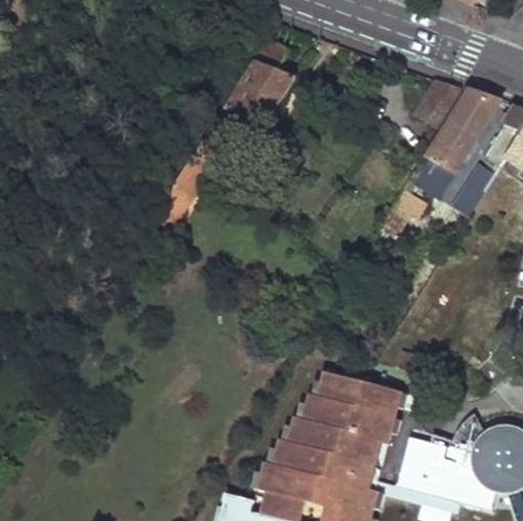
[(222,105),(216,115),(233,126),(241,114),(265,122),(295,76),(276,69),(288,48),(266,35),(249,61),(253,62),(226,106),(222,105)]
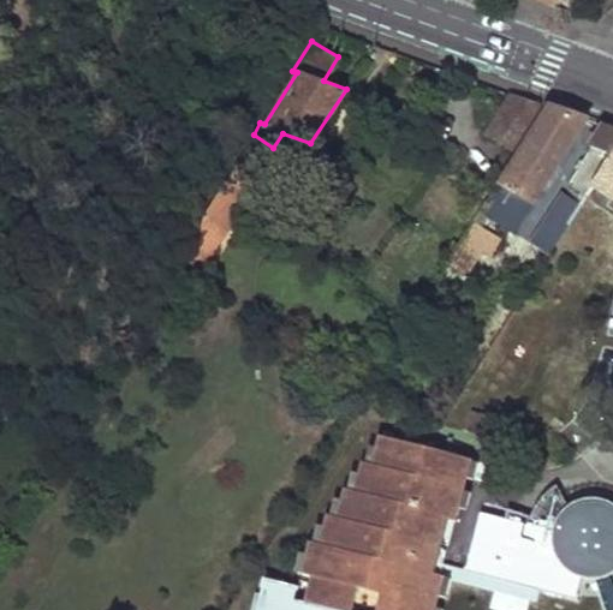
[(510,90),(484,129),(517,148),(545,103),(510,90)]
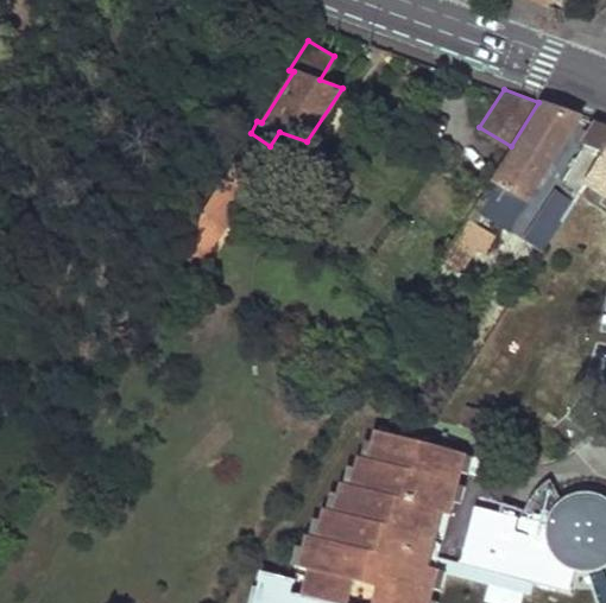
[(498,189),(484,213),(506,226),(575,115),(542,103),(492,185),(498,189)]
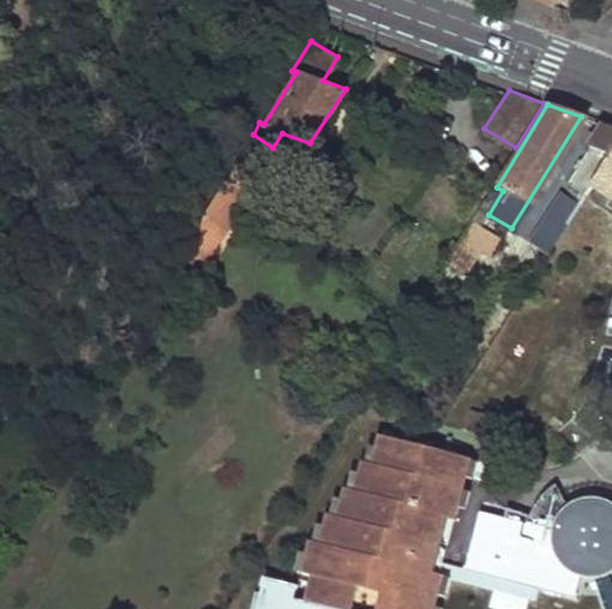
[(611,126),(601,122),(564,184),(581,193),(588,182),(611,145),(611,126)]
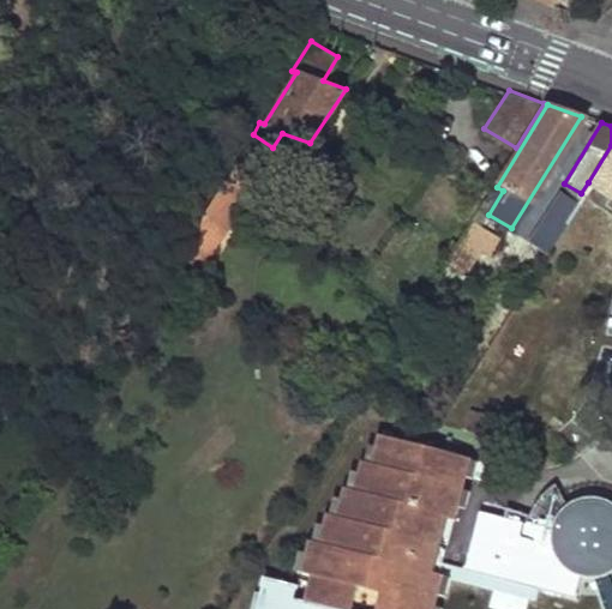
[(178,300),(273,148),(253,134),(157,287),(178,300)]
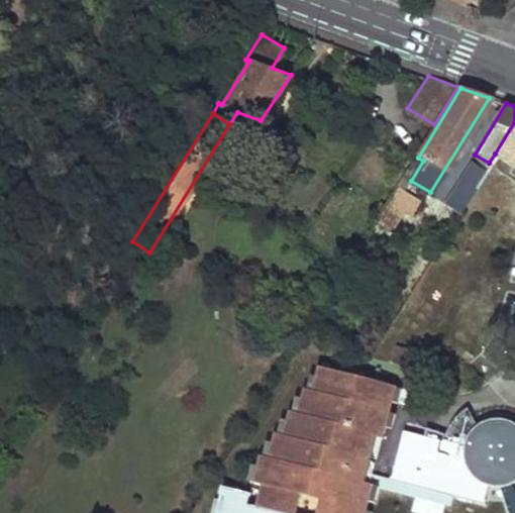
[(514,122),(495,154),(514,166),(514,122)]
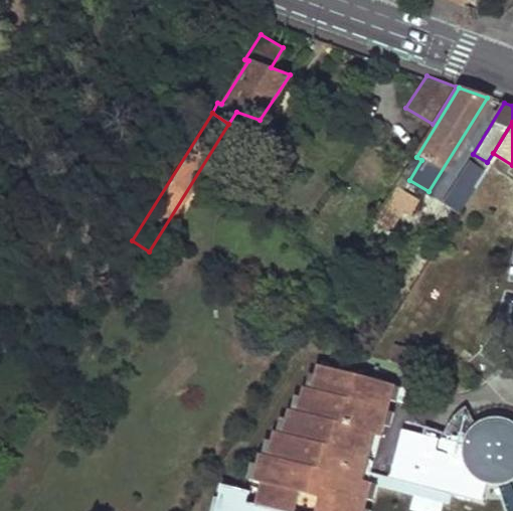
[(457,209),(483,169),(469,159),(443,200),(457,209)]
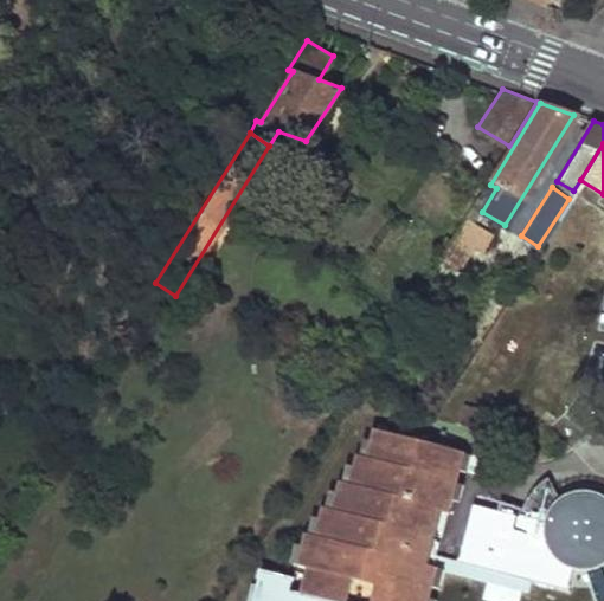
[(463,217),(434,265),(450,276),(471,243),(481,249),(488,237),(487,232),(463,217)]
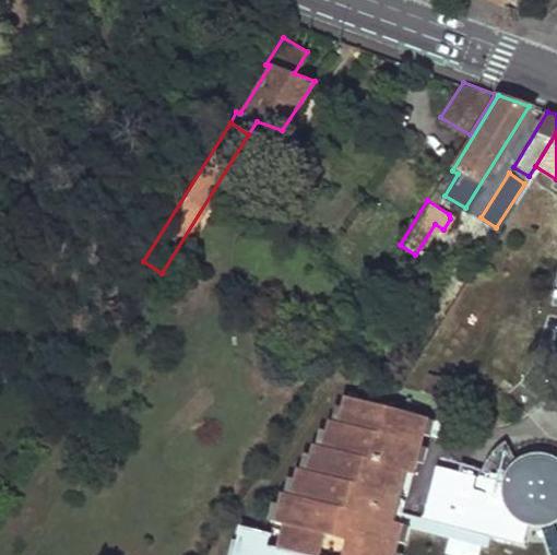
[(484,244),(494,228),(476,217),(466,233),(484,244)]
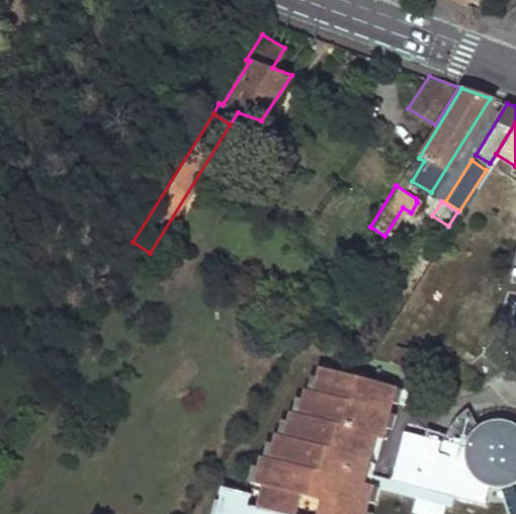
[(515,423),(513,422),(508,420),(503,418),(498,418),(494,418),(488,419),(482,422),(478,424),(467,404),(459,409),(456,413),(451,420),(449,424),(445,431),(426,426),(424,435),(404,430),(392,477),(422,485),(419,496),(450,504),(453,493),(484,500),(488,484),(491,485),(496,485),(499,485),(502,485),(511,513),(363,513),(372,484),(372,483),(362,481),(364,470),(374,434),(381,436),(396,384),(318,365),(312,390),(304,387),(296,412),(288,410),(282,434),(274,432),(268,456),(259,454),(253,481),(261,484),(255,507),(245,505),(249,494),(222,487),(213,513),(515,513),(515,489),(513,480),(515,478),(515,423)]
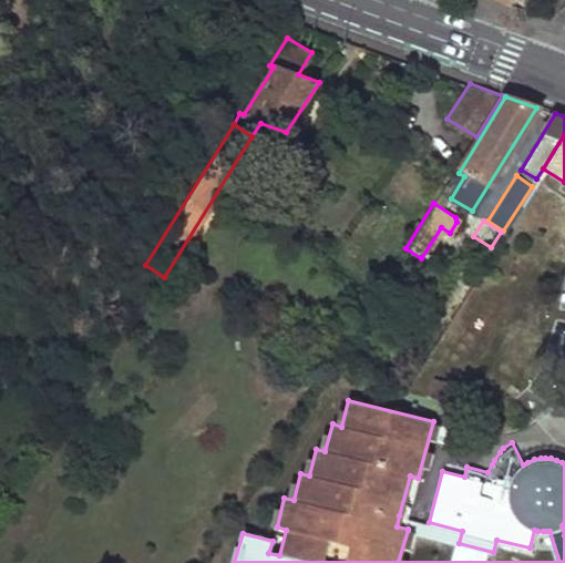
[(428,524),(399,515),(397,526),(408,529),(408,530),(459,543),(462,531),(429,522),(428,524)]
